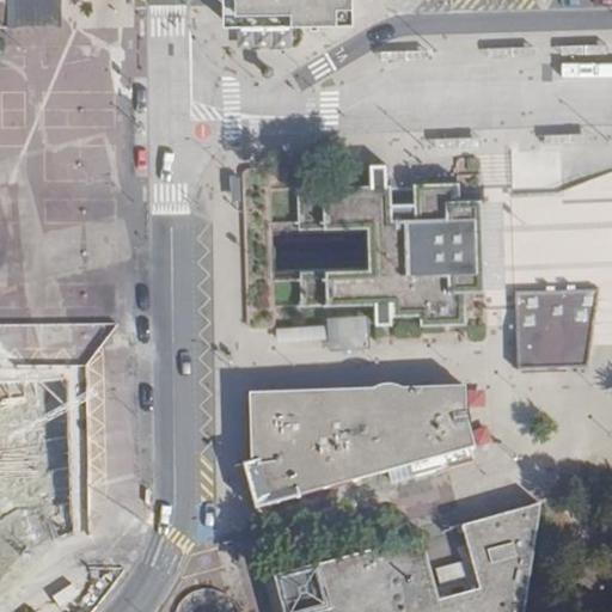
[(0,0),(0,28),(10,28),(24,24),(35,20),(42,17),(49,11),(53,6),(55,2),(55,0),(0,0)]
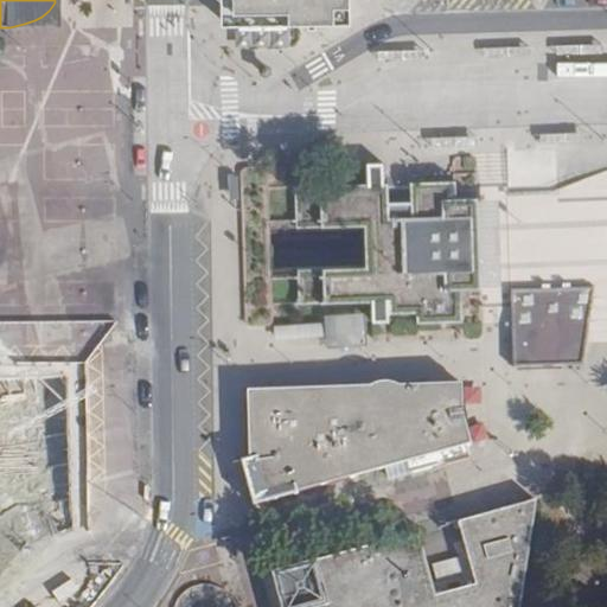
[(219,0),(221,29),(347,27),(346,0),(219,0)]
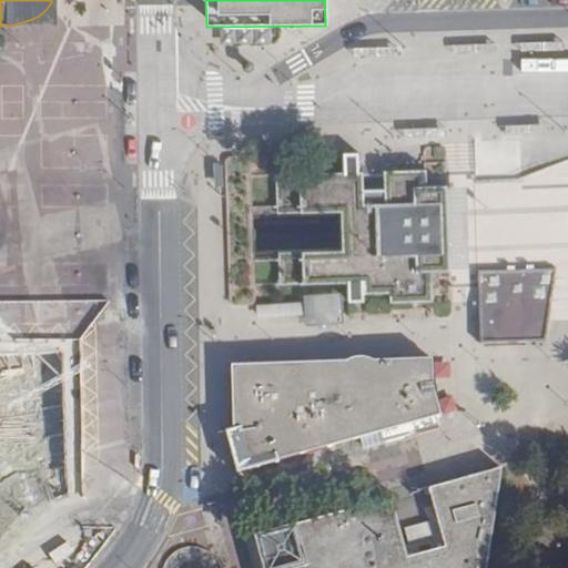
[(524,43),(524,52),(565,51),(564,42),(524,43)]
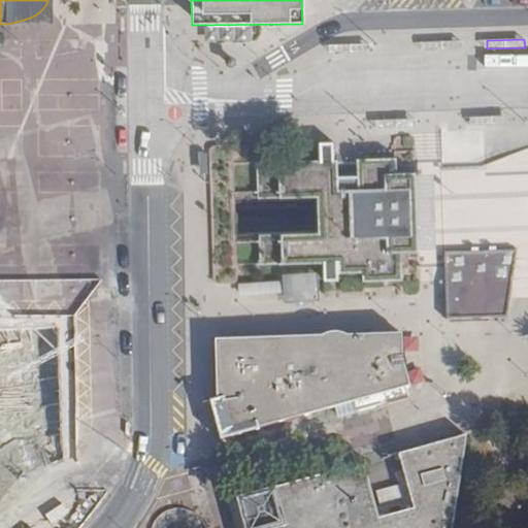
[(423,42),(423,51),(461,50),(461,41),(423,42)]
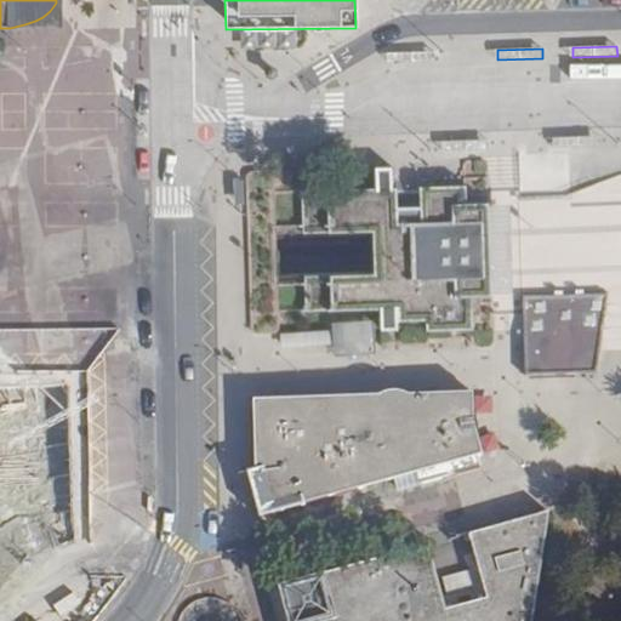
[(389,52),(389,62),(434,61),(434,51),(389,52)]
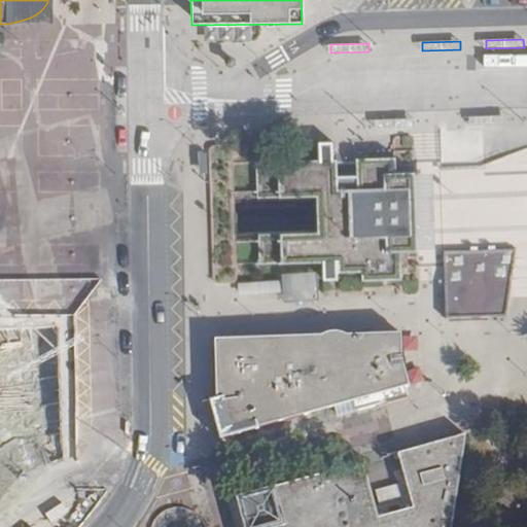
[(470,117),(470,125),(508,124),(508,116),(470,117)]
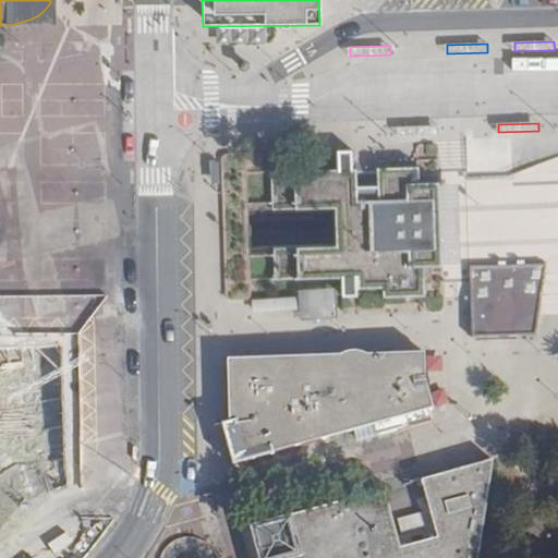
[(399,126),(399,135),(439,134),(439,125),(399,126)]
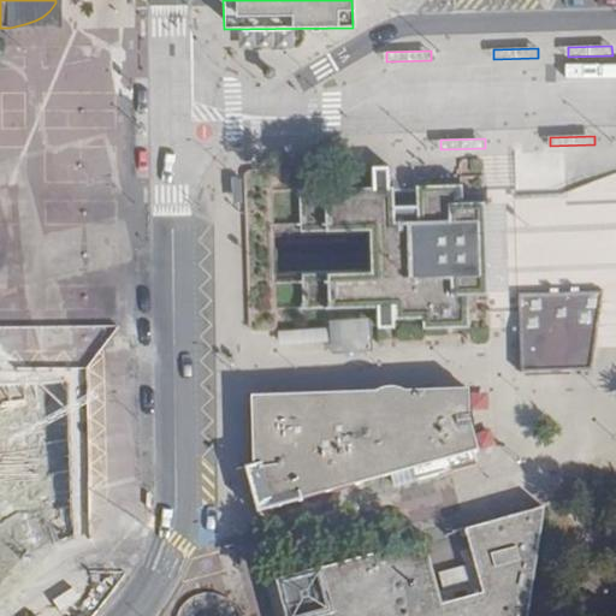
[(484,249),(481,203),(462,205),(461,187),(415,188),(416,220),(404,221),(392,221),(391,189),(388,189),(388,169),(371,169),(372,189),(339,190),(335,190),(332,190),(326,190),(318,190),(311,190),(297,191),(298,232),(368,231),(369,242),(369,265),(369,274),(302,276),(302,311),(375,309),(375,330),(394,330),(394,320),(422,319),(422,326),(466,325),(466,296),(485,296),(484,249)]
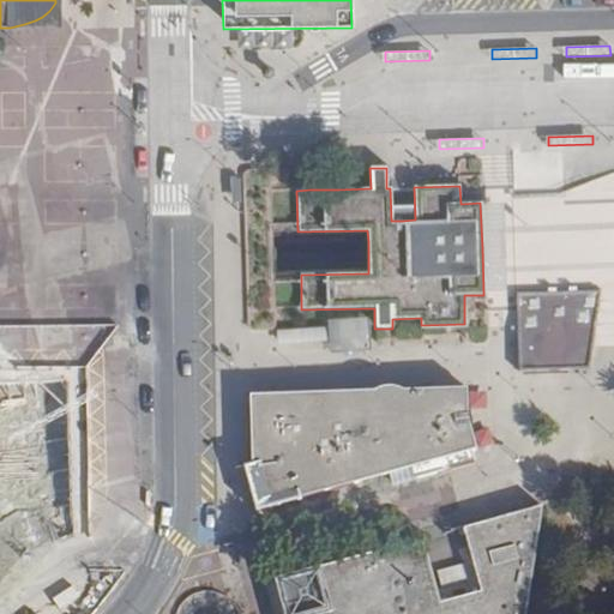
[(518,331),(519,368),(587,368),(597,294),(518,296),(518,331)]
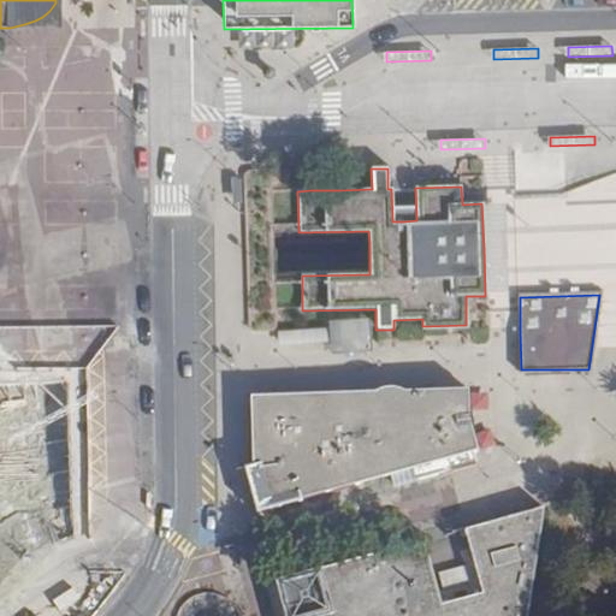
[(330,347),(371,345),(369,319),(329,320),(329,329),(330,347)]
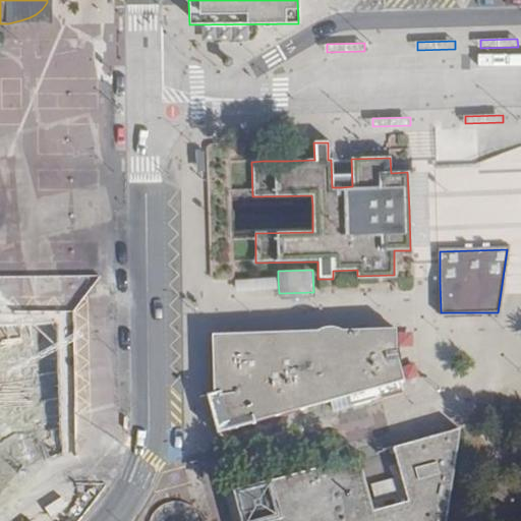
[(278,278),(236,280),(236,294),(279,293),(278,278)]
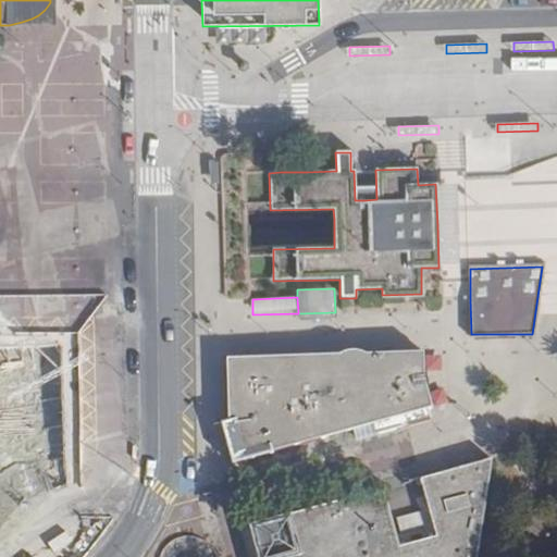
[(0,540),(5,540),(9,556),(86,556),(125,510),(95,498),(88,465),(78,477),(44,461),(47,455),(27,349),(0,354),(0,540)]
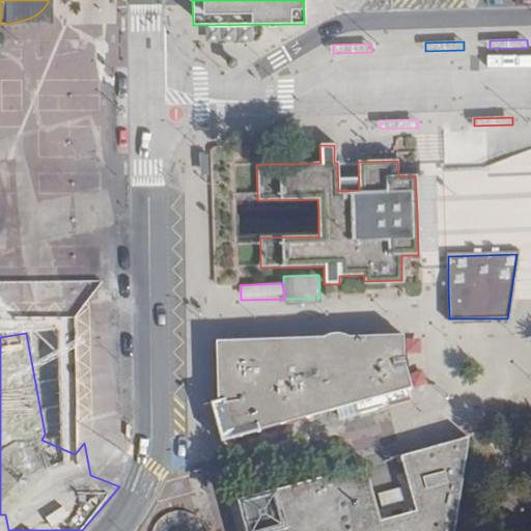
[(330,337),(216,339),(218,400),(212,402),(222,443),(262,436),(261,427),(359,403),(383,397),(388,396),(410,391),(414,390),(409,373),(401,374),(397,358),(406,356),(407,335),(330,337)]
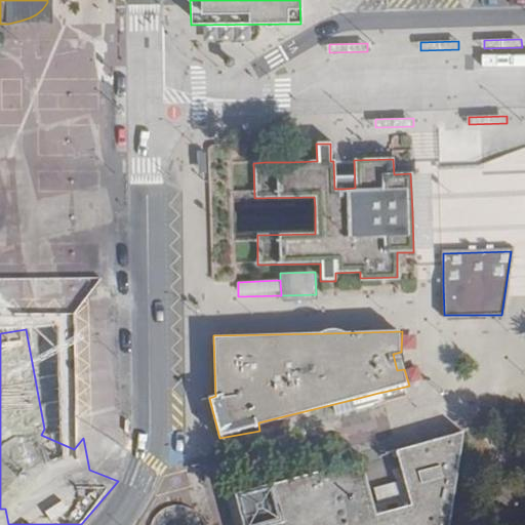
[(405,387),(384,392),(386,402),(408,397),(405,387)]
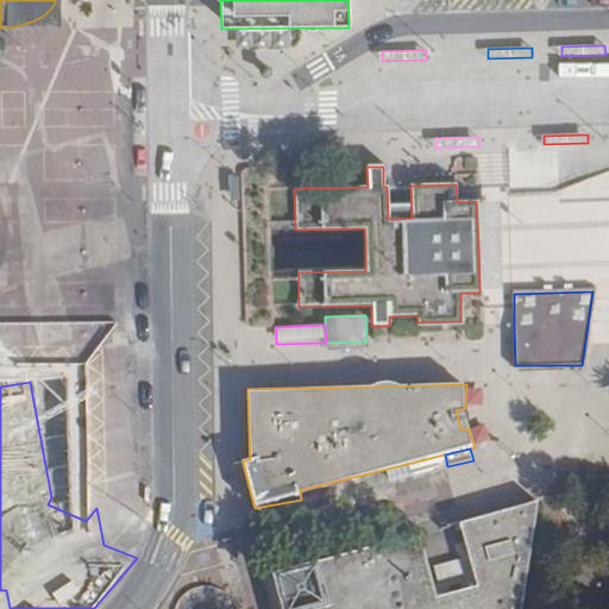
[(439,456),(412,463),(414,475),(443,468),(439,456)]
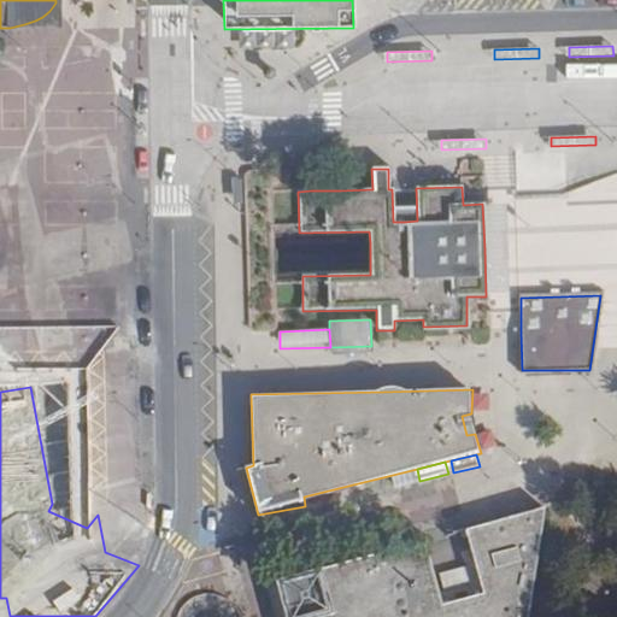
[(526,616),(542,510),(540,510),(464,532),(480,593),(439,604),(422,542),(274,582),(282,616),(526,616)]
